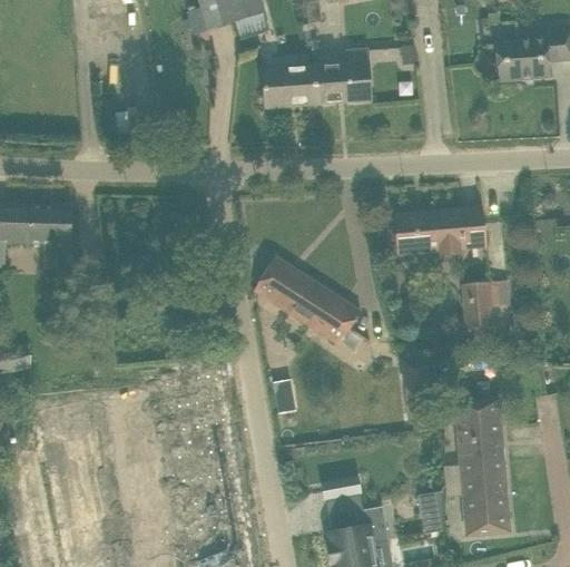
[(198,0),(206,28),(265,11),(262,0),(198,0)]
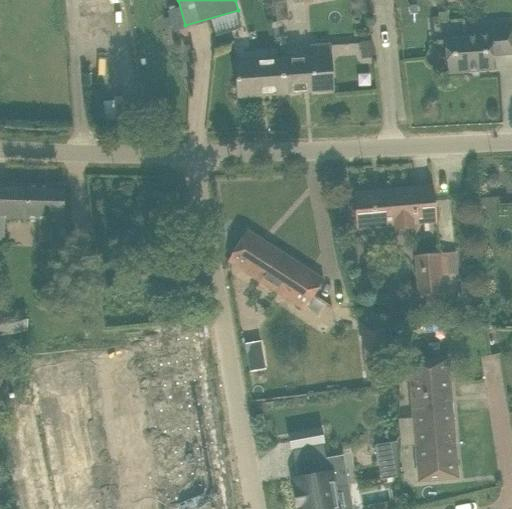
[(444,37),(447,71),(493,68),(492,53),(511,51),(511,25),(462,29),(463,36),(444,37)]
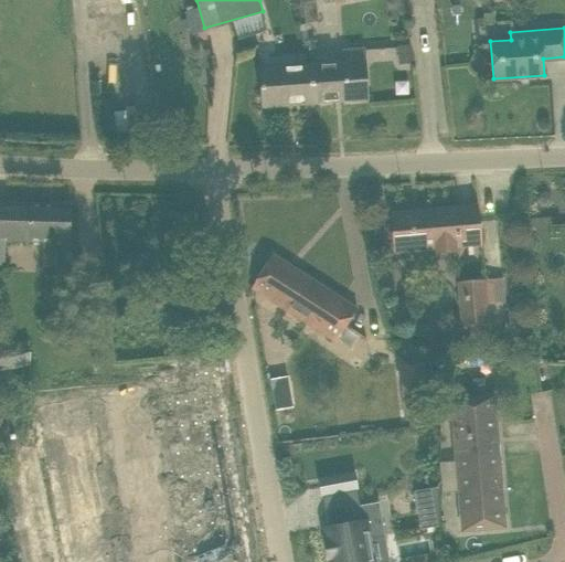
[(396,44),(397,63),(412,62),(411,43),(396,44)]
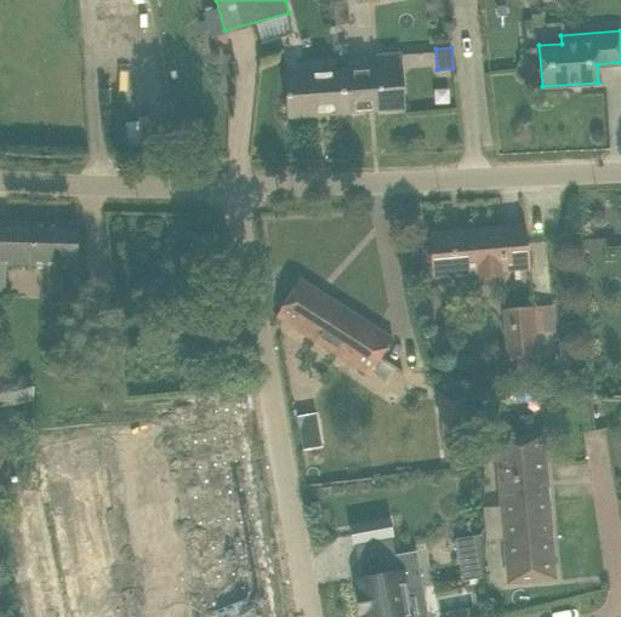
[(376,67),(343,69),(347,110),(403,106),(399,52),(375,53),(376,67)]
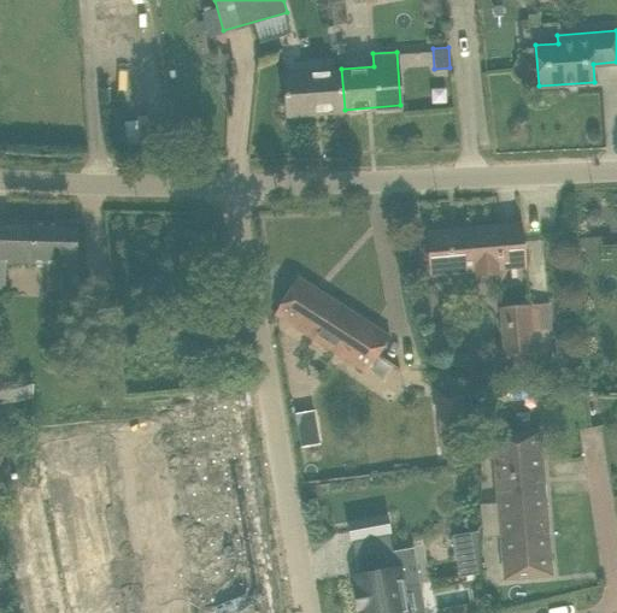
[(345,110),(341,69),(283,74),(287,115),(345,110)]
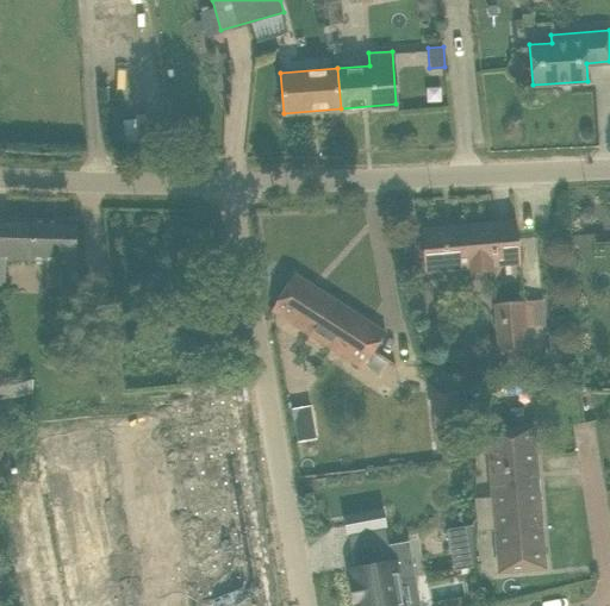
[(143,113),(125,116),(129,136),(147,132),(143,113)]
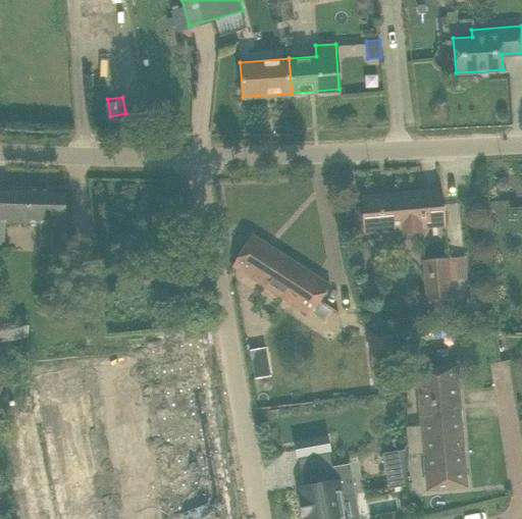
[(0,245),(3,246),(3,220),(39,221),(39,245),(63,246),(65,187),(0,185),(0,245)]
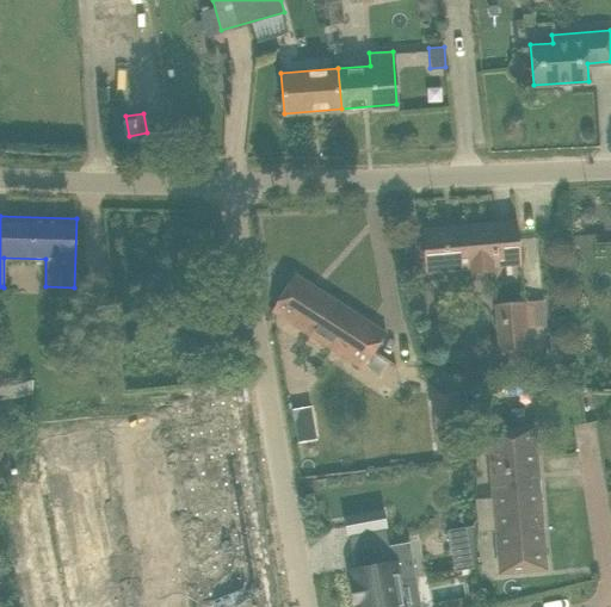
[(421,228),(424,252),(425,271),(520,262),(516,220),(421,228)]
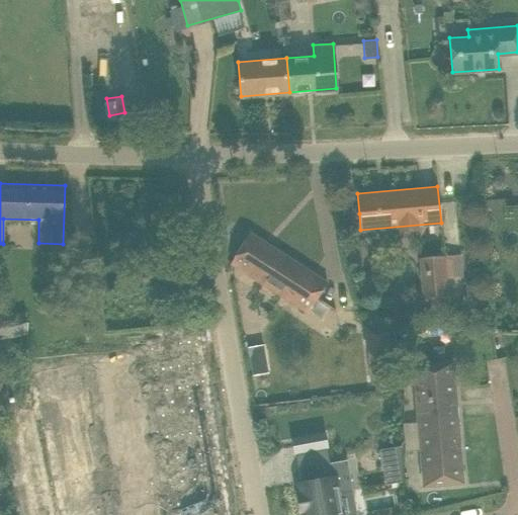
[(230,262),(307,312),(327,280),(249,231),(230,262)]
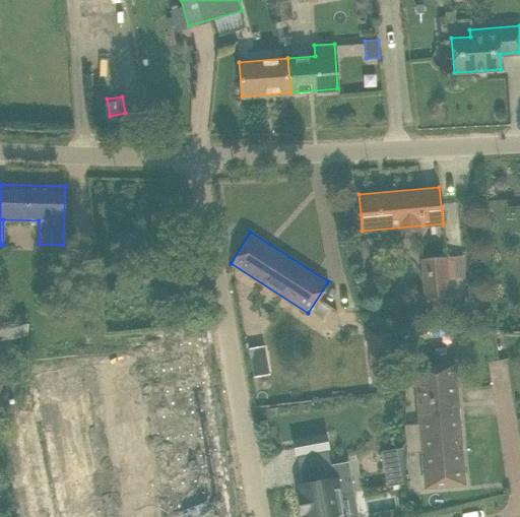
[(420,258),(424,298),(430,298),(431,305),(449,304),(446,256),(420,258)]
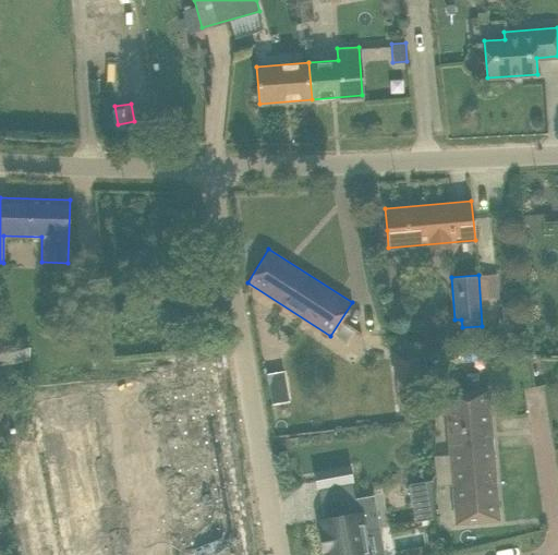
[(0,338),(0,362),(31,357),(26,334),(0,338)]
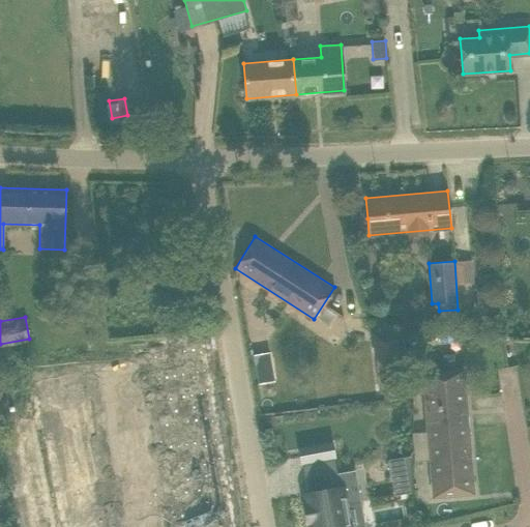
[(126,342),(116,344),(118,357),(128,355),(126,342)]
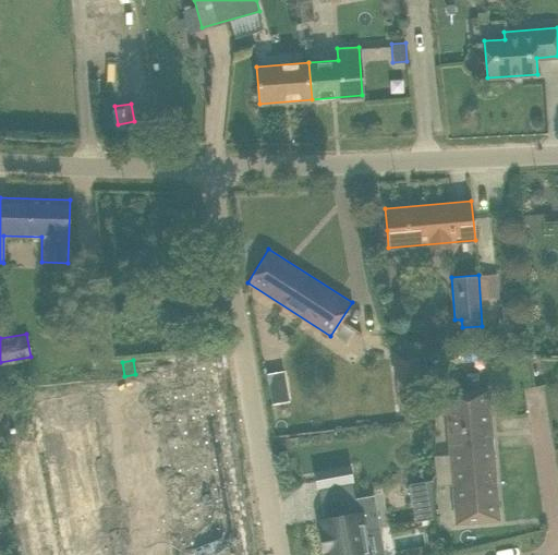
[(113,376),(104,378),(106,393),(117,390),(113,376)]
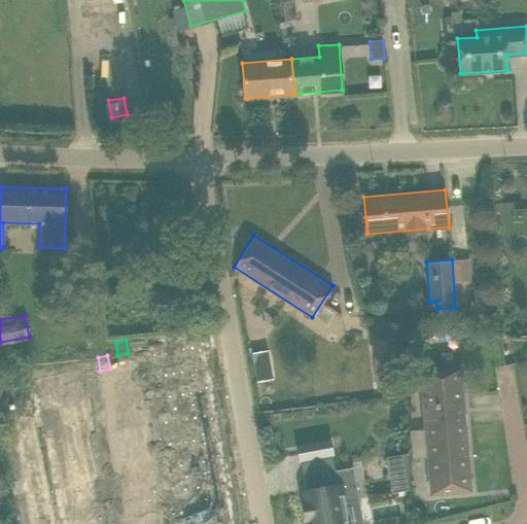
[(417,369),(428,494),(466,491),(472,491),(461,365),(417,369)]
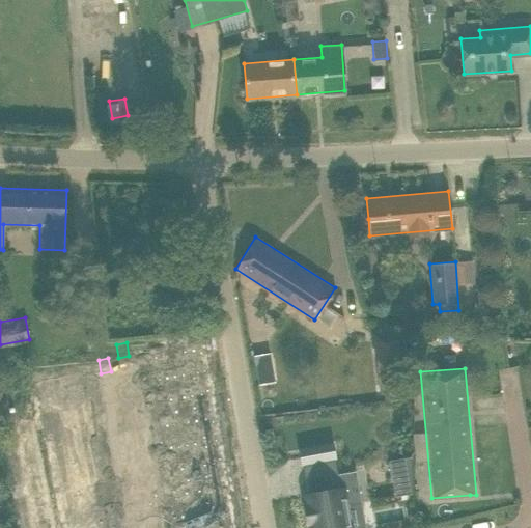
[(205,370),(166,377),(169,397),(169,399),(171,410),(198,406),(196,394),(210,392),(208,390),(208,391),(205,370)]
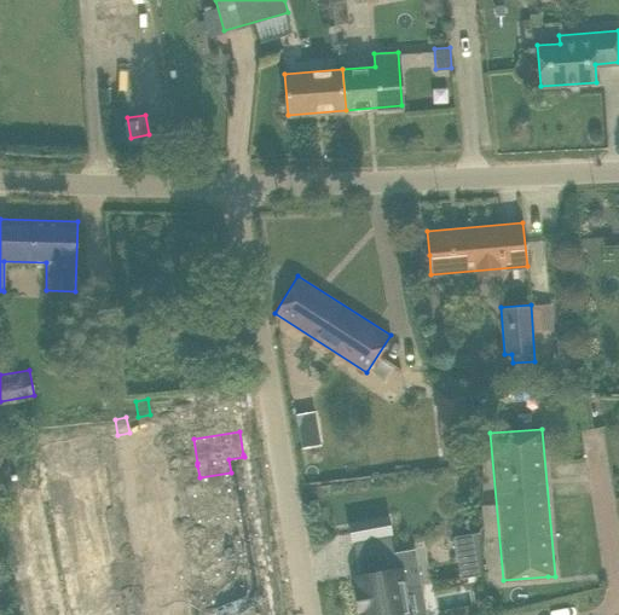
[(151,470),(140,473),(143,487),(155,485),(151,470)]
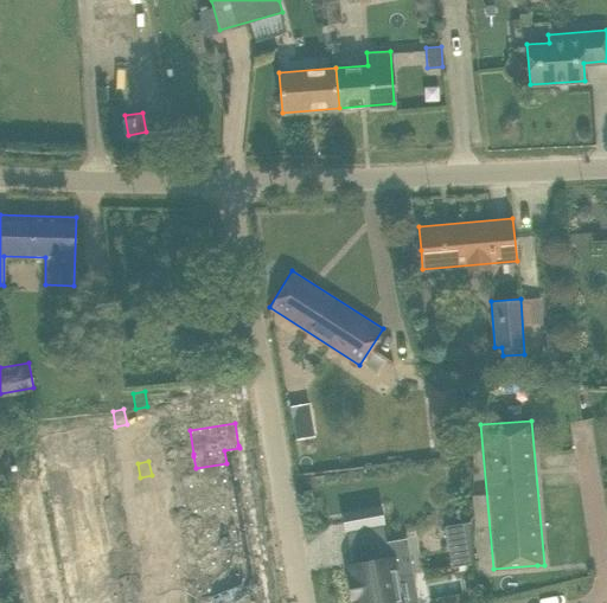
[(198,481),(187,483),(192,511),(203,508),(248,501),(243,475),(244,475),(243,474),(229,476),(227,463),(196,468),(198,481)]
